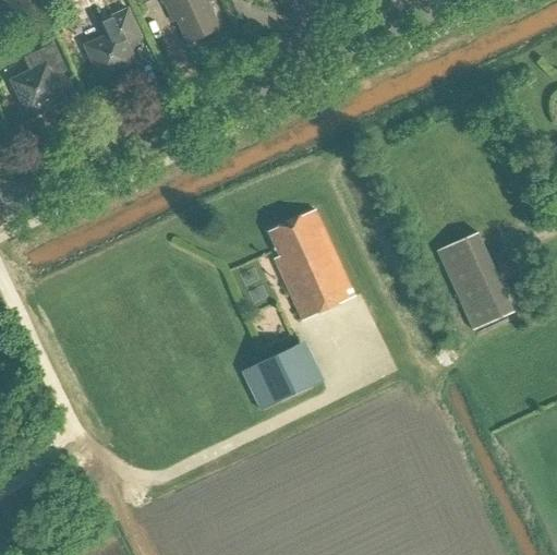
[(43,4),(40,0),(7,0),(15,17),(43,4)]
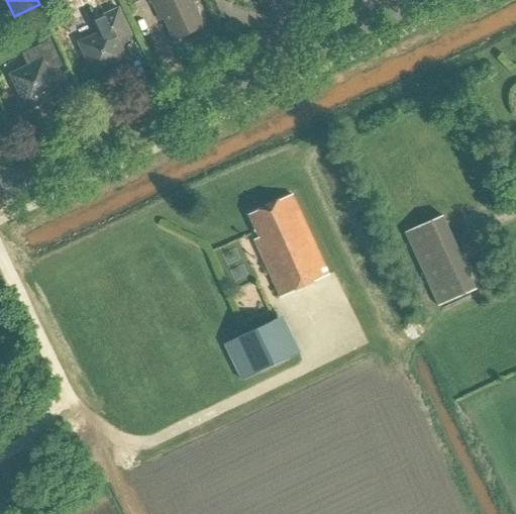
[(192,0),(151,0),(161,18),(164,17),(174,39),(203,25),(192,0)]
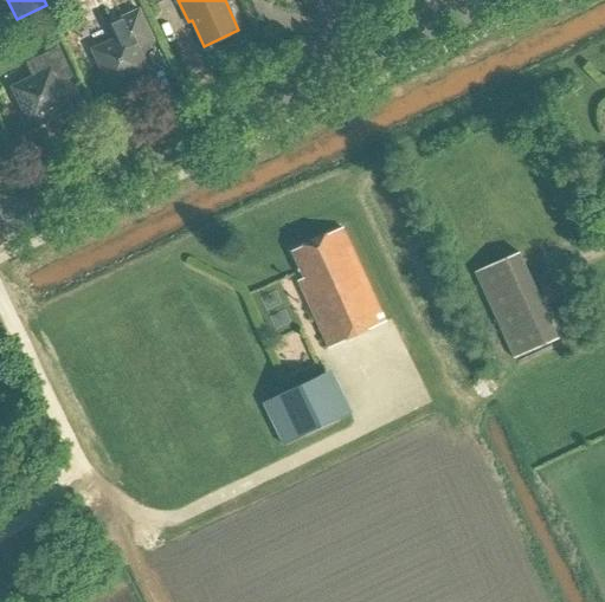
[(115,37),(91,49),(103,72),(98,75),(108,92),(126,84),(124,79),(148,69),(136,45),(153,38),(139,7),(108,21),(115,37)]
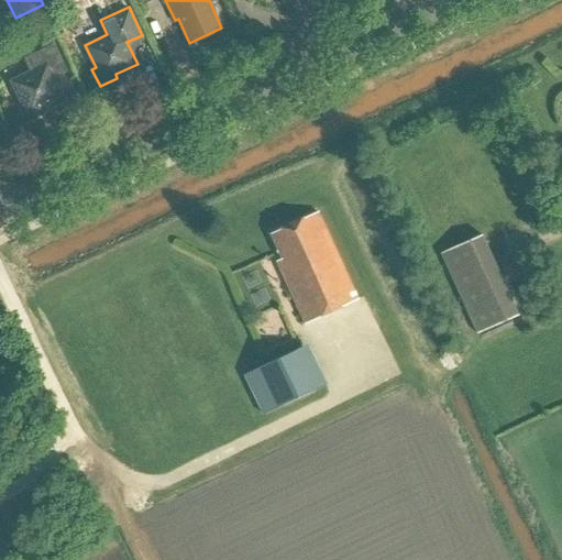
[(21,102),(18,103),(25,121),(43,112),(41,109),(63,99),(53,76),(67,69),(54,42),(26,55),(33,69),(11,79),(21,102)]
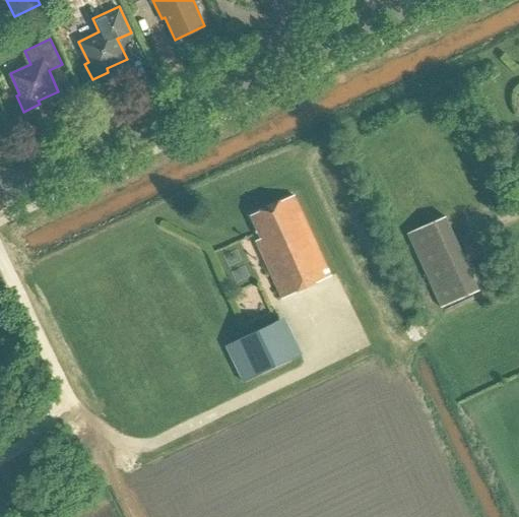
[(260,237),(255,240),(281,298),(330,274),(293,194),(250,214),(260,237)]
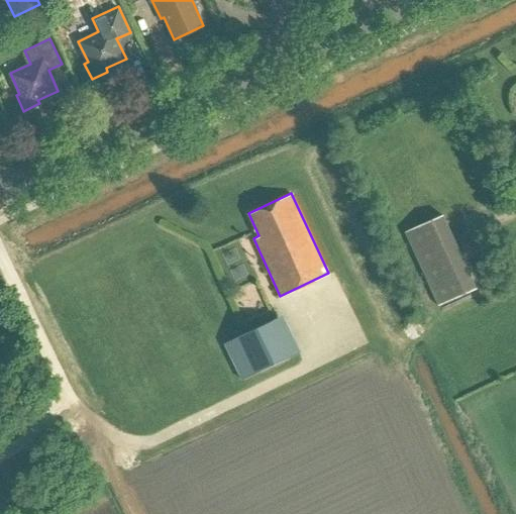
[(404,230),(437,304),(475,288),(441,214),(404,230)]
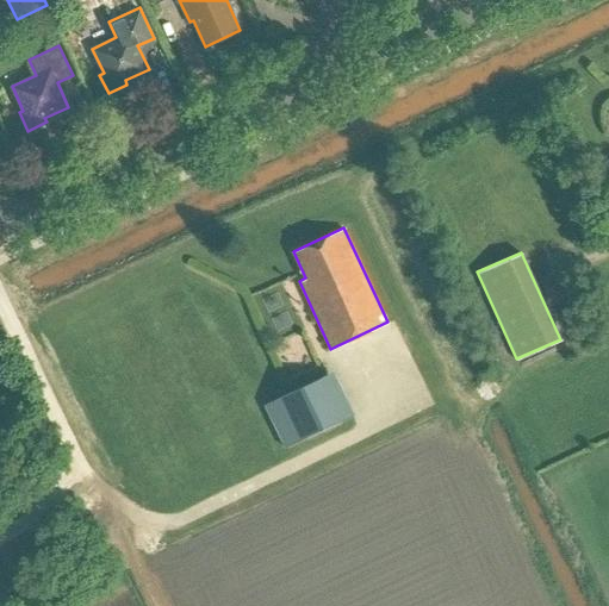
[(564,325),(578,319),(570,298),(555,305),(564,325)]
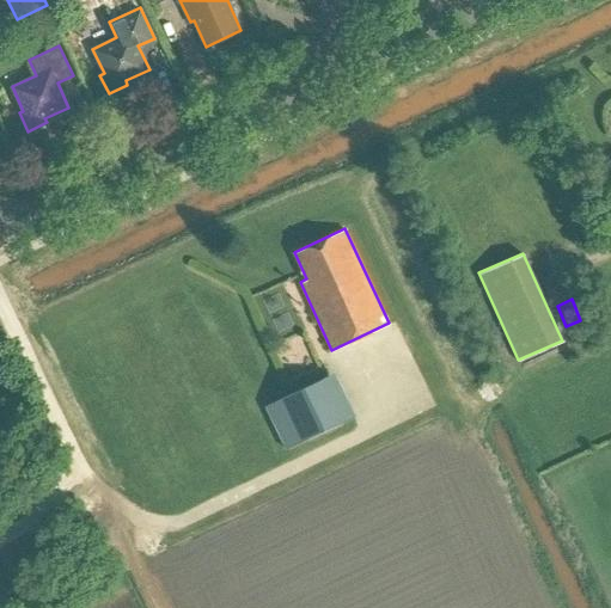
[(264,405),(286,448),(344,421),(323,376),(264,405)]
